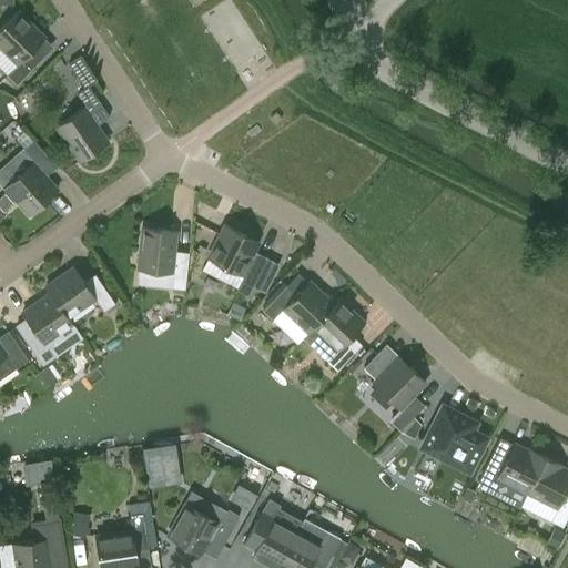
[(32,50),(44,37),(18,11),(0,28),(0,46),(18,63),(7,74),(16,84),(41,59),(32,50)]
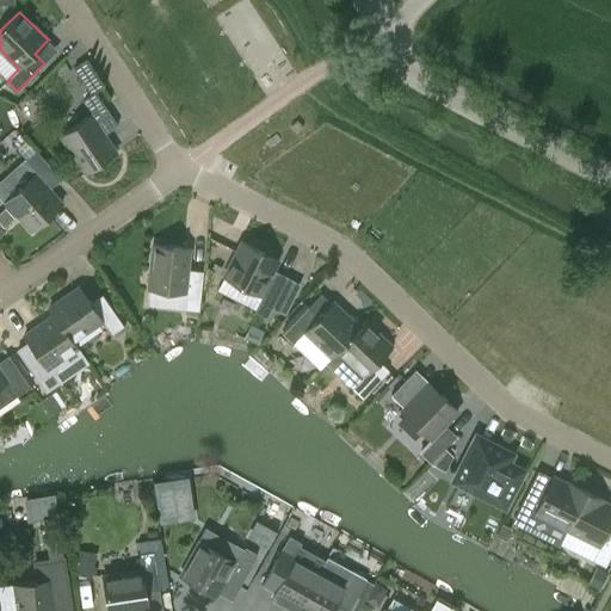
[(91,94),(84,100),(93,113),(61,135),(86,172),(115,153),(103,135),(117,125),(111,116),(96,93),(104,87),(86,61),(74,68),(91,94)]
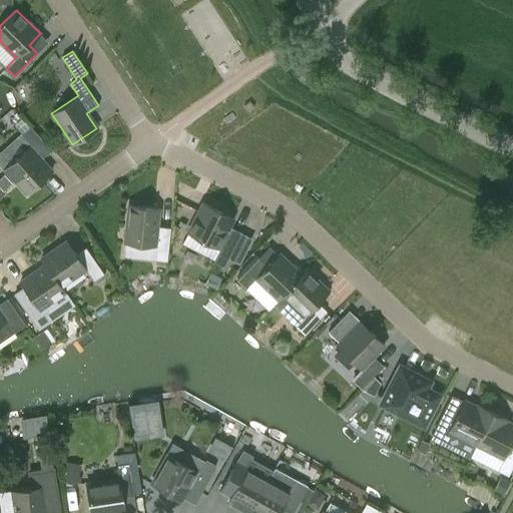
[(248,111),(254,106),(249,101),(243,106),(248,111)]
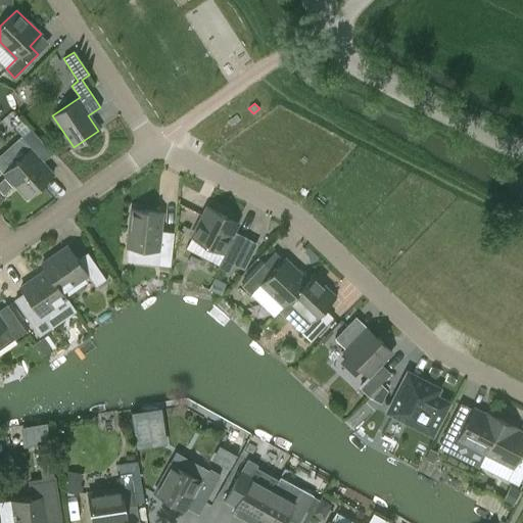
[(41,162),(52,152),(31,129),(21,137),(31,147),(4,172),(27,197),(43,183),(40,179),(49,171),(41,162)]
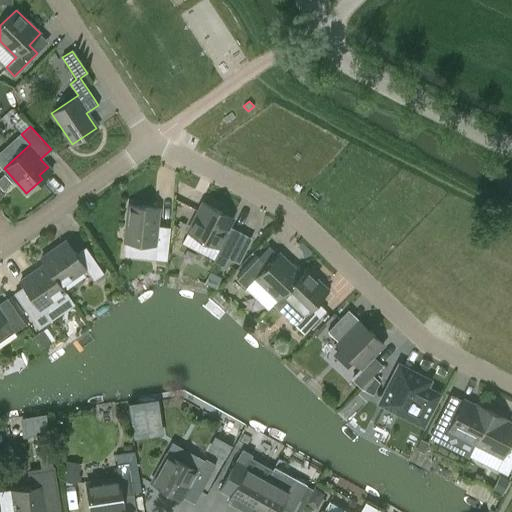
[(202,202),(187,232),(219,249),(213,261),(224,266),(238,238),(241,232),(228,226),(230,222),(219,217),(222,212),(202,202)]
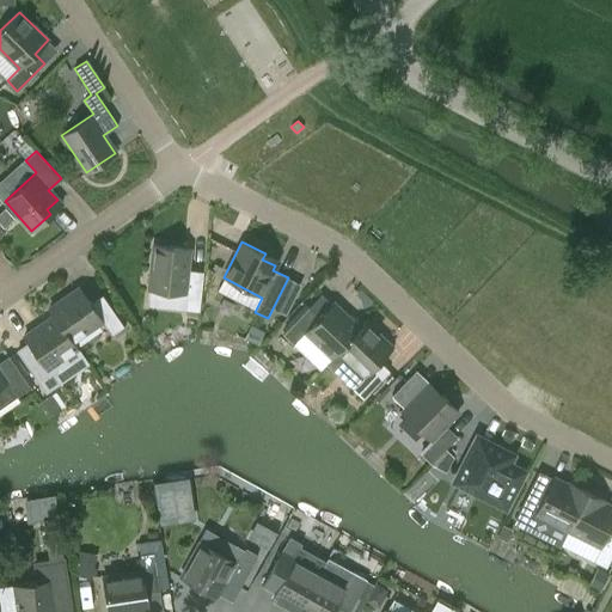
[(199,312),(202,283),(185,281),(189,249),(154,245),(150,289),(187,294),(185,311),(199,312)]
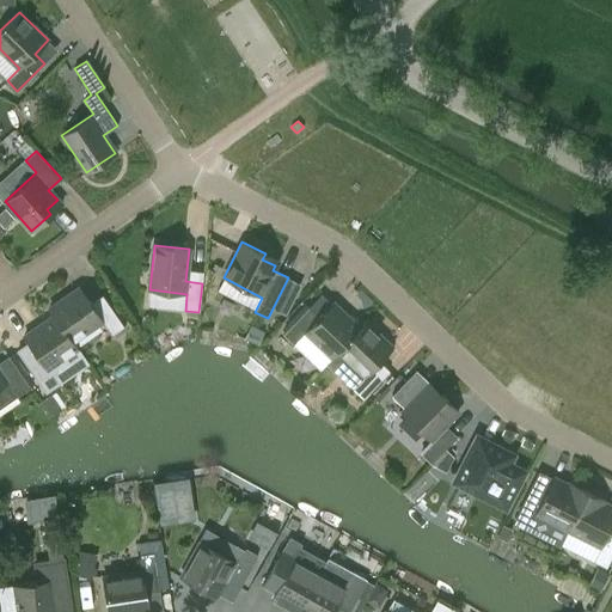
[(79,288),(49,308),(77,348),(72,341),(102,320),(111,334),(123,326),(103,295),(91,305),(79,288)]
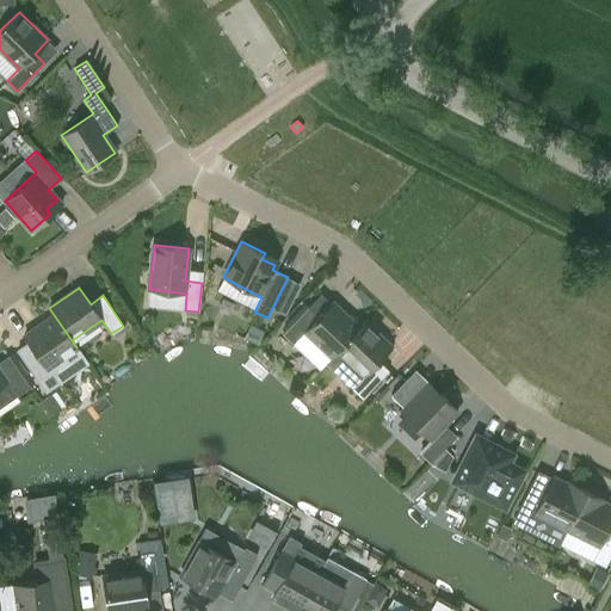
[(338,351),(358,327),(332,302),(319,316),(308,306),(283,333),(294,343),(304,332),(332,357),(338,351)]
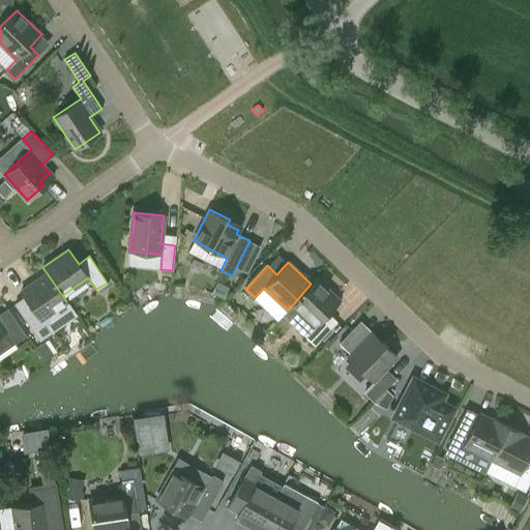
[(40,340),(52,332),(49,328),(53,312),(66,301),(42,267),(41,267),(46,273),(21,291),(24,297),(13,303),(40,340)]
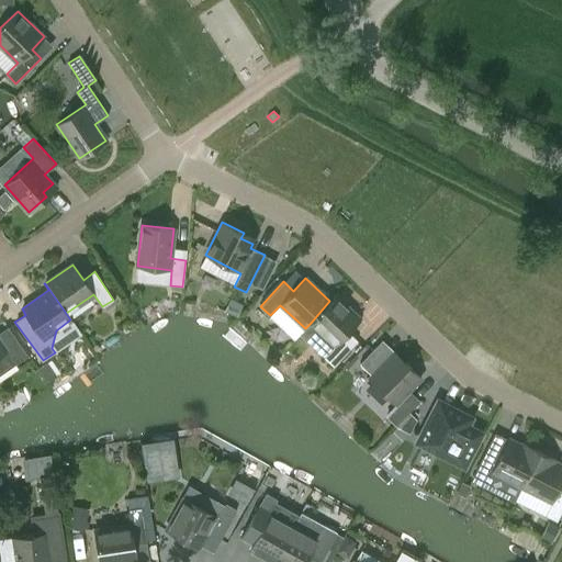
[(360,318),(335,295),(329,301),(311,323),(334,346),(323,357),(333,366),(356,340),(347,332),(360,318)]
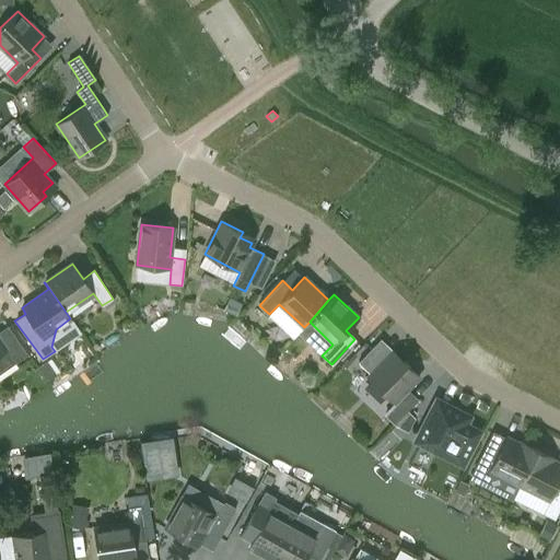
[(235,315),(241,304),(229,298),(223,310),(235,315)]
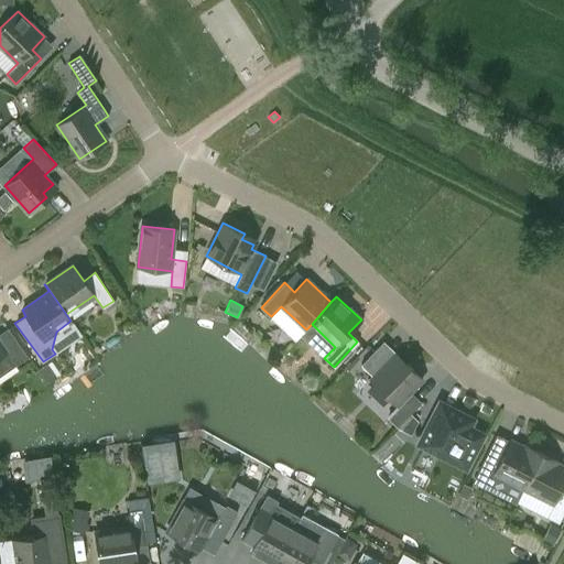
[(0,356),(9,350),(18,364),(28,356),(8,327),(0,332),(0,356)]
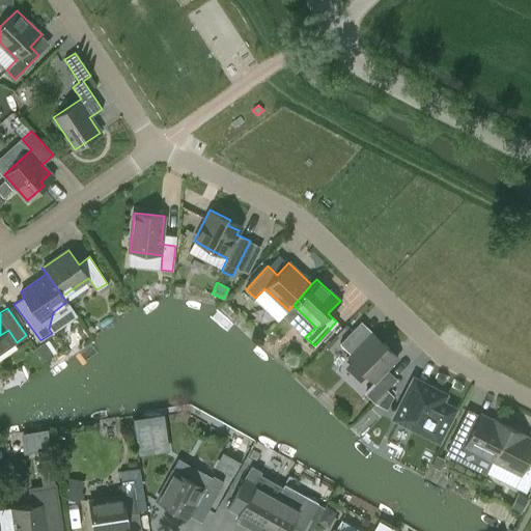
[(348,358),(375,384),(365,394),(373,402),(386,390),(396,379),(386,368),(394,360),(385,352),(388,347),(372,333),(348,358)]
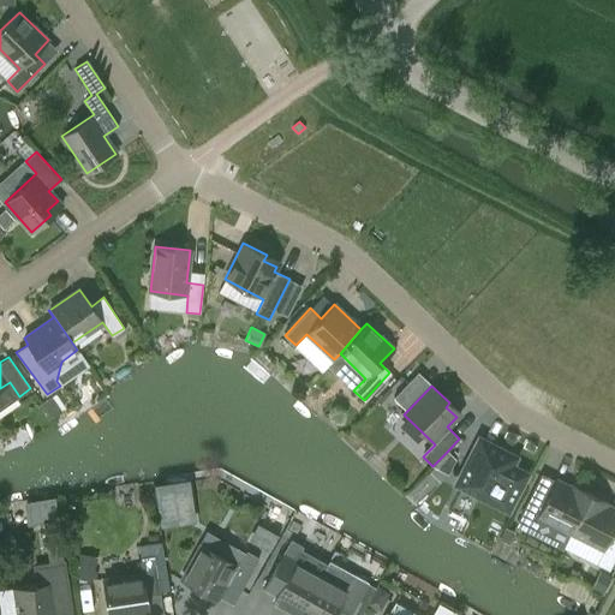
[(481,439),(457,484),(508,511),(527,473),(514,467),(519,459),(481,439)]
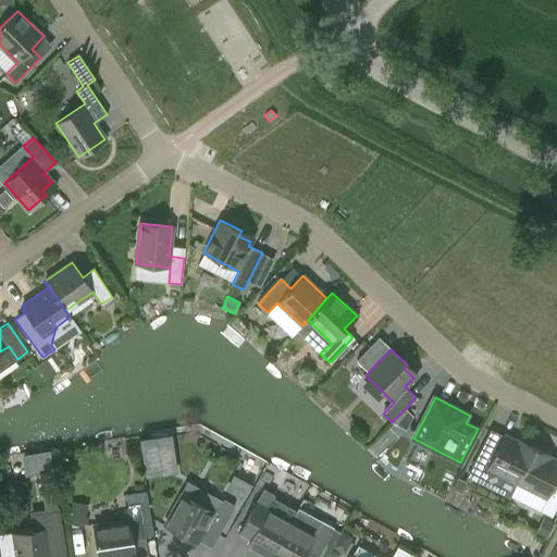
[(405,409),(392,422),(405,430),(412,416),(405,409)]
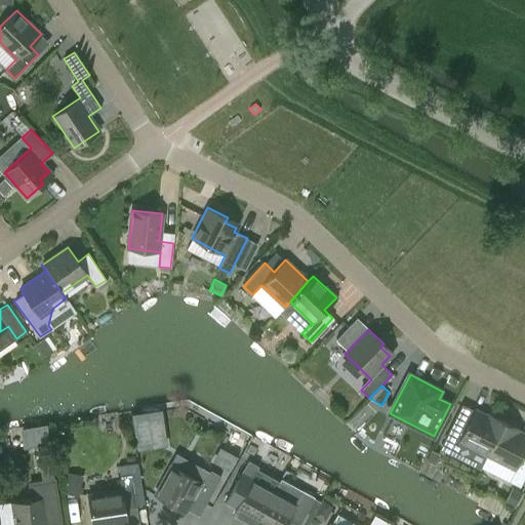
[(467,445),(487,454),(503,421),(488,414),(487,416),(474,410),(473,413),(461,408),(442,448),(452,453),(455,447),(467,445)]
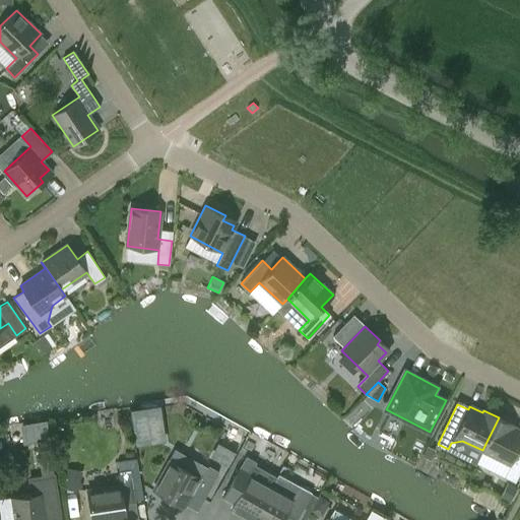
[(134,443),(149,441),(145,410),(130,412),(134,443)]
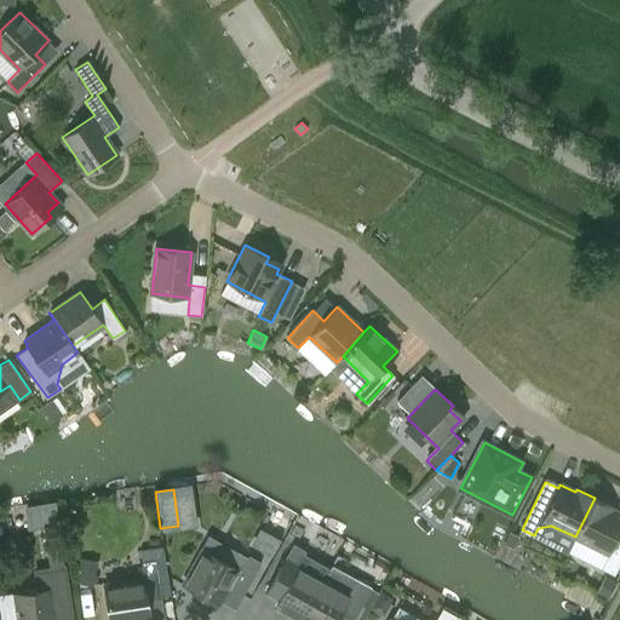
[(619,562),(619,535),(618,534),(619,530),(619,514),(612,510),(613,507),(595,498),(575,537),(608,554),(601,569),(614,575),(619,562)]
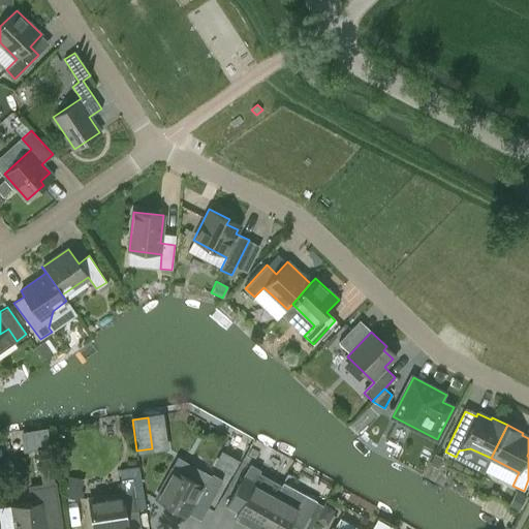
[(23,454),(49,449),(47,431),(20,435),(23,454)]
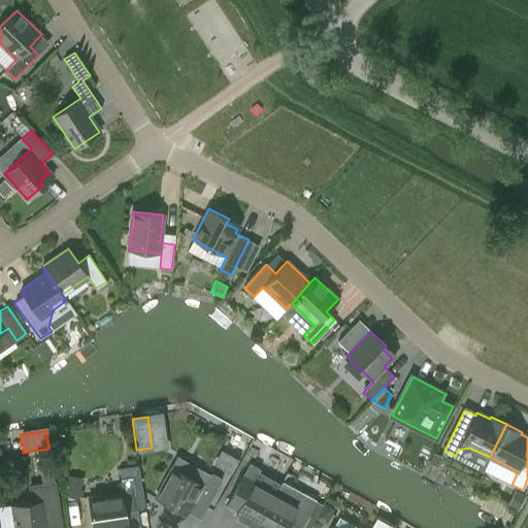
[(217,440),(210,456),(240,466),(245,451),(217,440)]
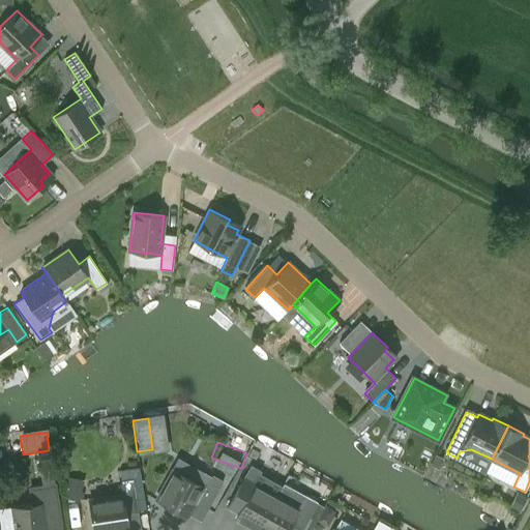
[(436,454),(431,465),(438,469),(443,459),(436,454)]
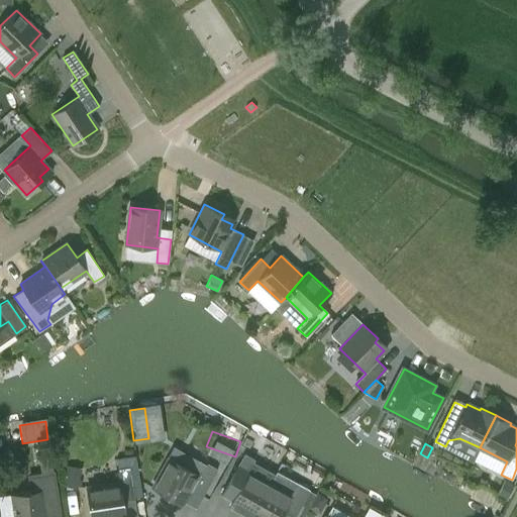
[(249,516),(250,516),(270,484),(275,476),(252,462),(254,459),(244,453),(221,496),(231,502),(229,506),(249,516)]
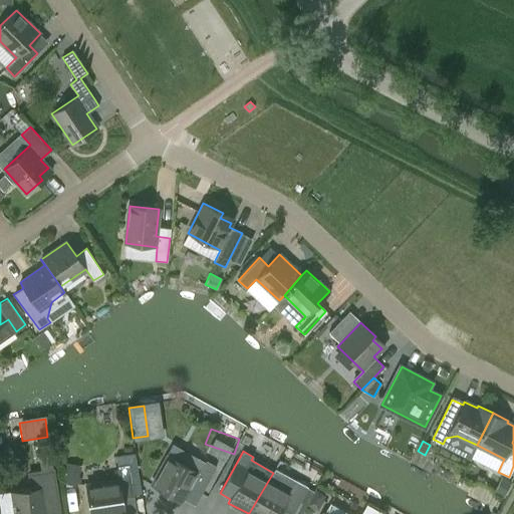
[(207,483),(210,485),(217,473),(213,472),(217,466),(206,461),(199,473),(197,472),(168,455),(152,485),(181,501),(189,487),(201,493),(207,483)]
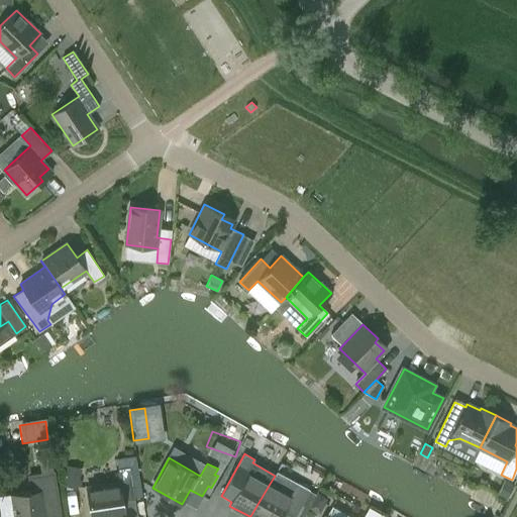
[(122,500),(134,498),(129,467),(117,469),(119,483),(86,488),(90,516),(117,516),(125,516),(122,500)]
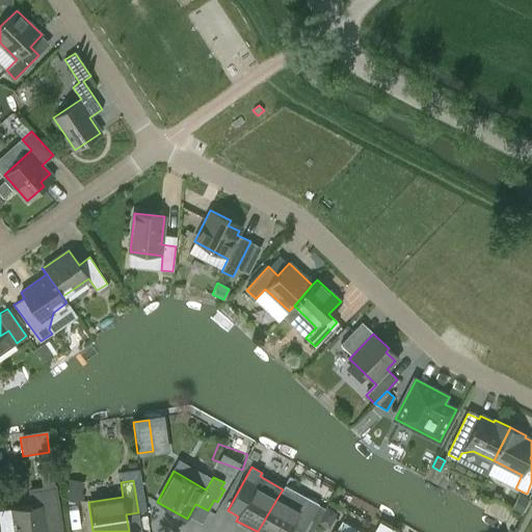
[(16,531),(46,531),(45,522),(59,520),(55,487),(43,489),(45,504),(12,509),(16,531)]
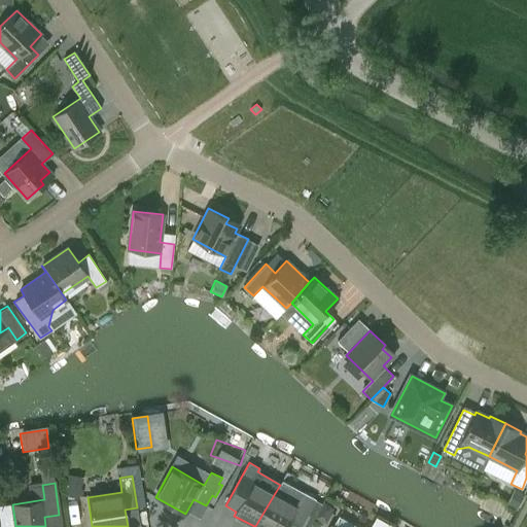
[(299,526),(300,526),(308,526),(321,503),(304,494),(296,505),(275,493),(255,526),(299,526)]
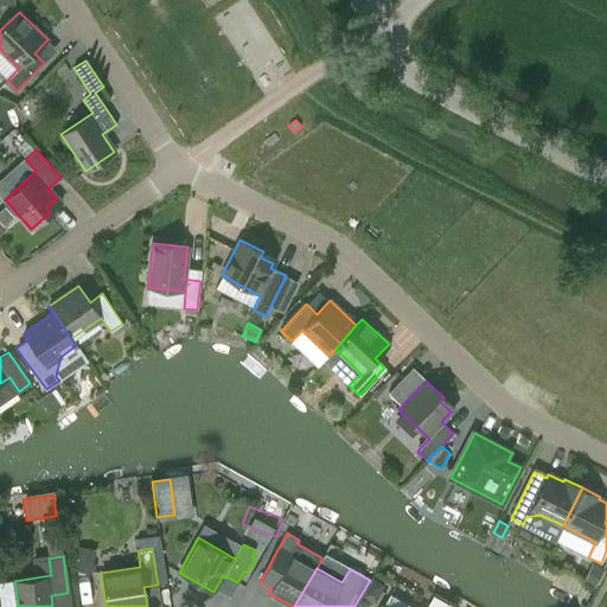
[(383,606),(413,606),(390,594),(384,606),(383,606)]
